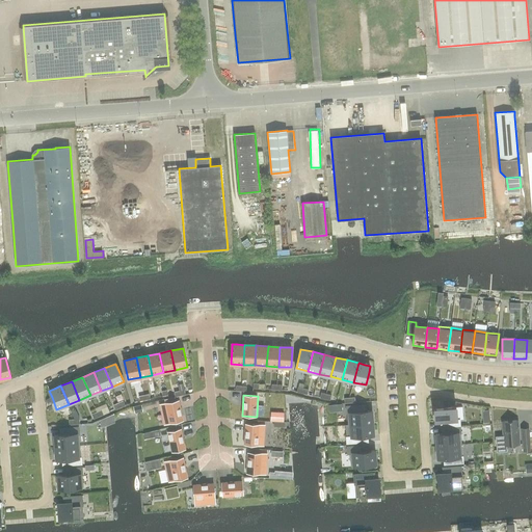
[(165,403),(160,405),(162,411),(167,410),(169,423),(183,420),(179,400),(165,403)]
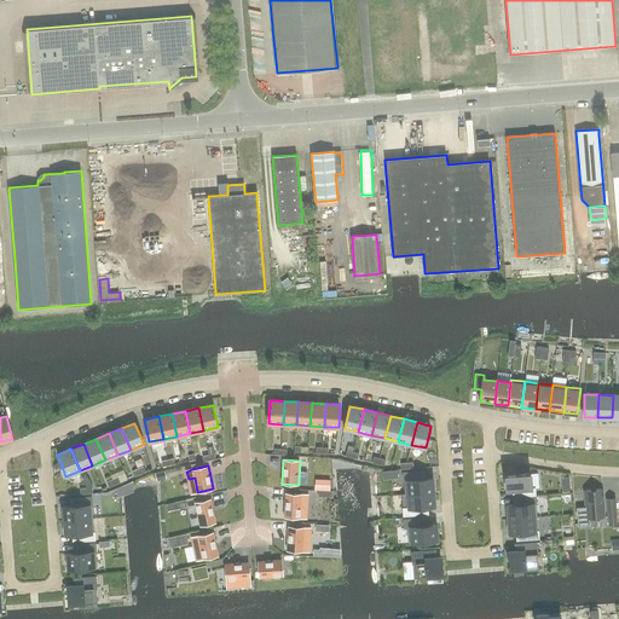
[(508,474),(505,474),(507,491),(519,490),(520,497),(536,496),(534,489),(532,489),(531,473),(516,474),(516,469),(507,470),(508,474)]
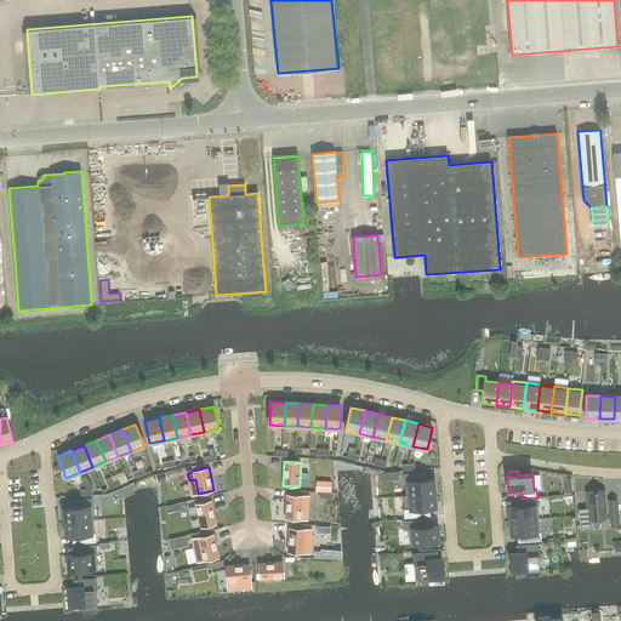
[(421,480),(421,473),(405,474),(406,495),(406,496),(436,494),(434,479),(421,480)]
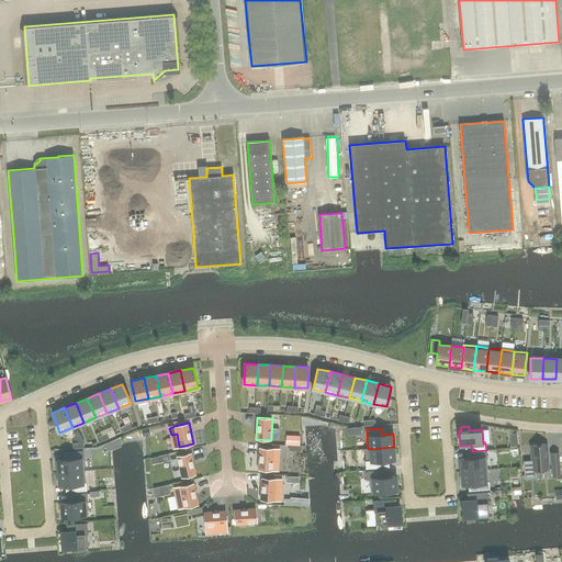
[(299,446),(300,436),(287,435),(285,445),(299,446)]
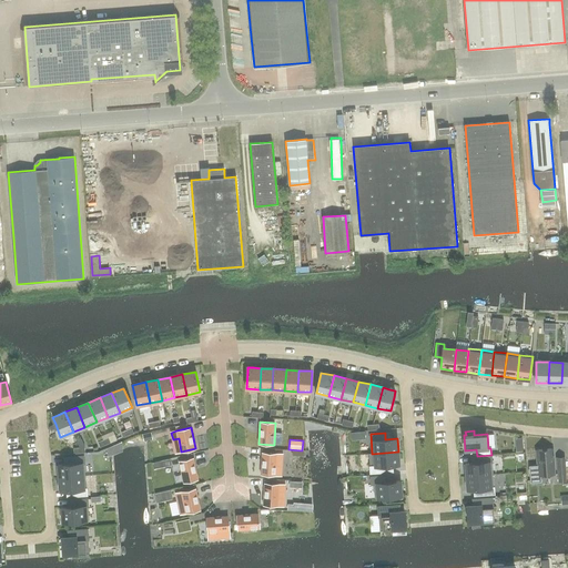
[(555,475),(553,448),(553,449),(546,449),(544,449),(538,450),(538,449),(537,449),(538,465),(529,466),(530,483),(541,482),(541,475),(554,474),(554,475),(555,475)]
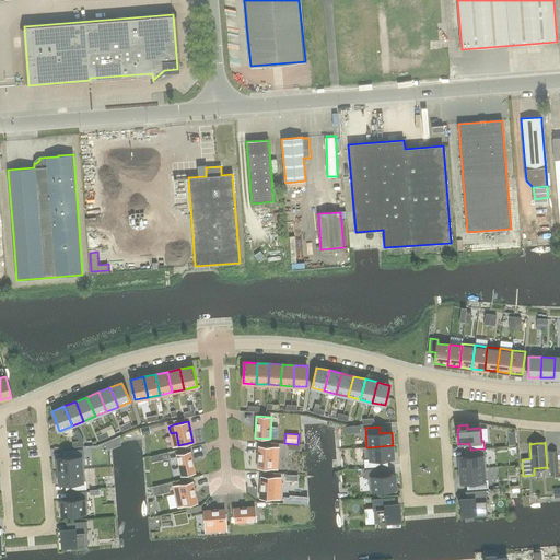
[(394,458),(393,445),(366,447),(366,446),(364,446),(365,467),(383,465),(382,458),(394,458)]
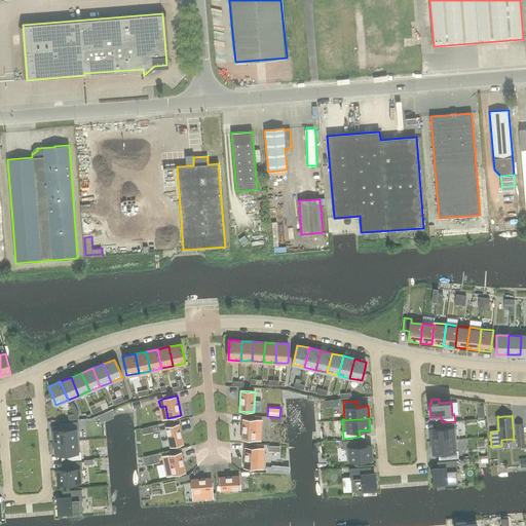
[(256,440),(256,427),(262,427),(262,420),(257,420),(242,419),(241,439),(256,440)]
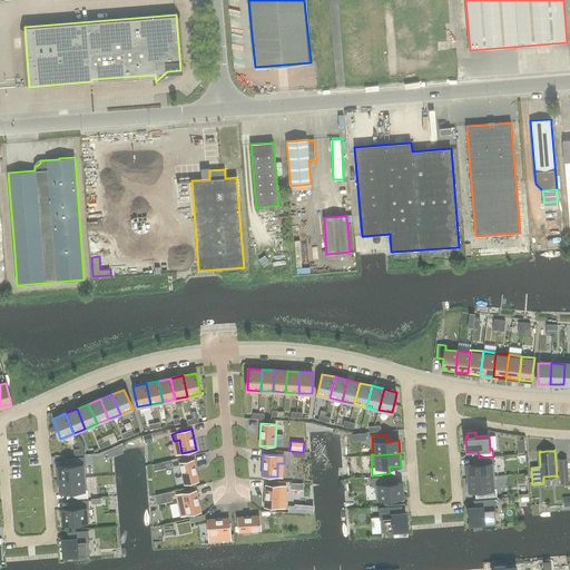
[(494,477),(493,457),(479,458),(479,464),(468,465),(469,478),(494,477)]
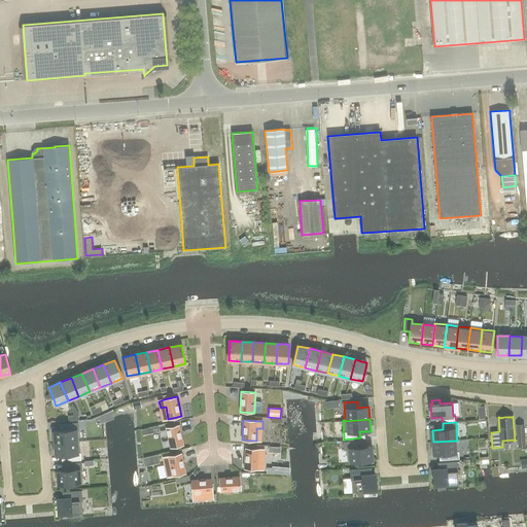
[(58,431),(55,431),(55,437),(56,444),(79,442),(78,423),(65,424),(65,430),(58,431)]
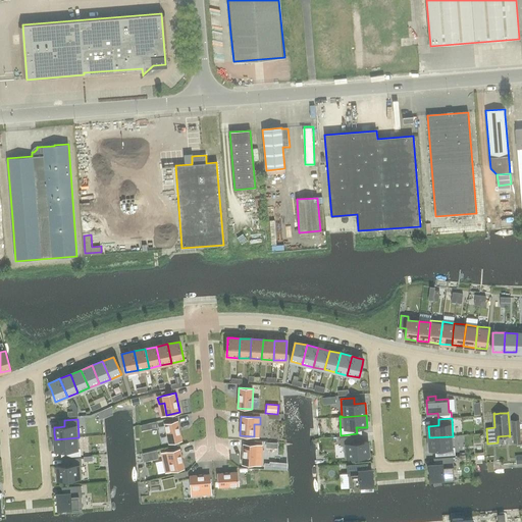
[(164,424),(169,444),(183,440),(178,421),(164,424)]
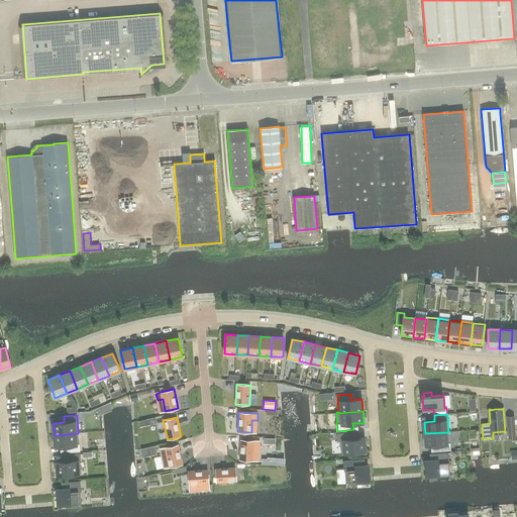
[(366,451),(365,438),(353,438),(353,432),(337,434),(338,440),(340,440),(341,453),(366,451)]
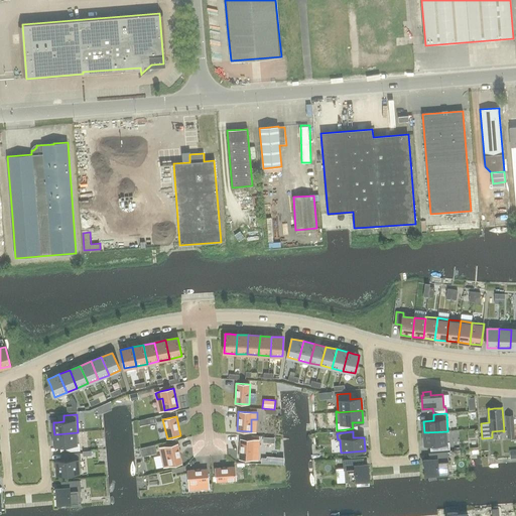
[(449,448),(447,431),(424,432),(425,444),(435,443),(436,449),(449,448)]
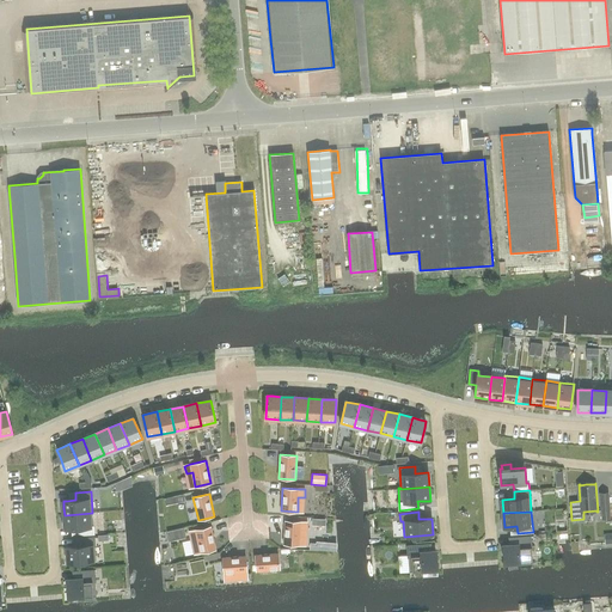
[(95,534),(92,513),(65,515),(66,528),(78,528),(79,536),(95,534)]
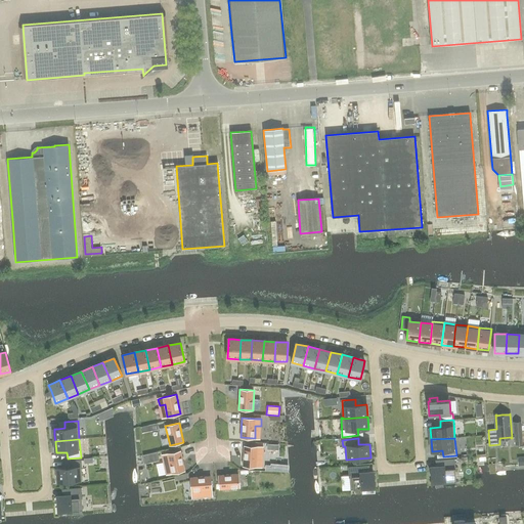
[(257,459),(258,446),(245,446),(243,466),(257,467),(257,466),(262,467),(263,460),(257,459)]
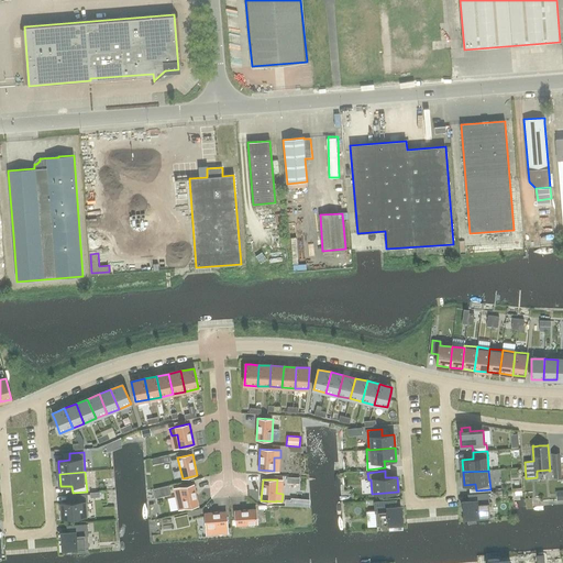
[(180,487),(180,488),(174,489),(176,497),(181,495),(185,508),(199,505),(195,484),(180,487)]
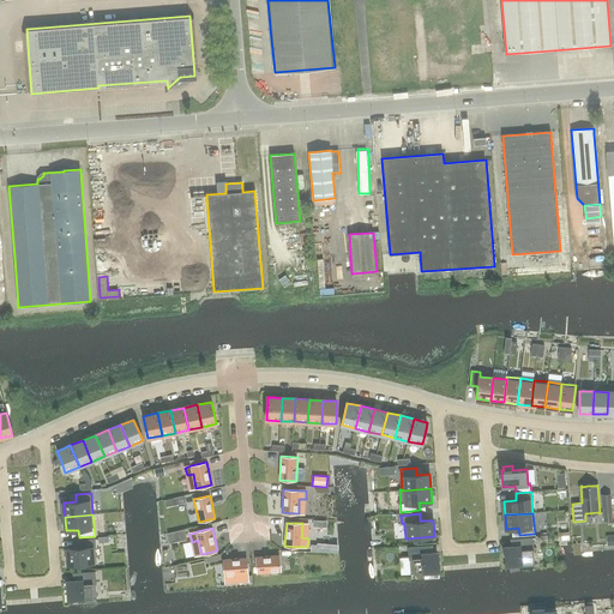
[(170,543),(186,540),(185,529),(168,534),(170,543)]
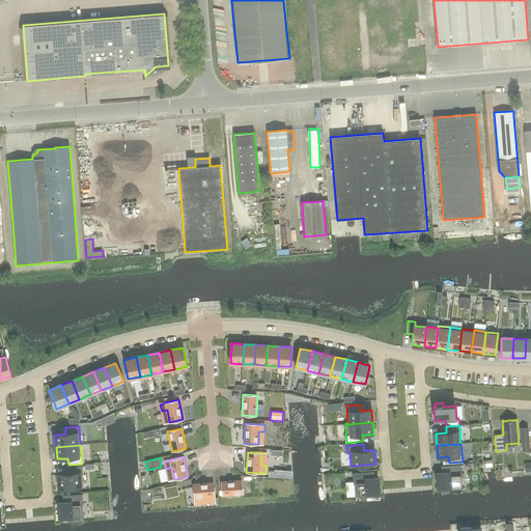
[(460,466),(447,467),(447,473),(437,473),(438,487),(450,486),(451,488),(463,487),(460,466)]
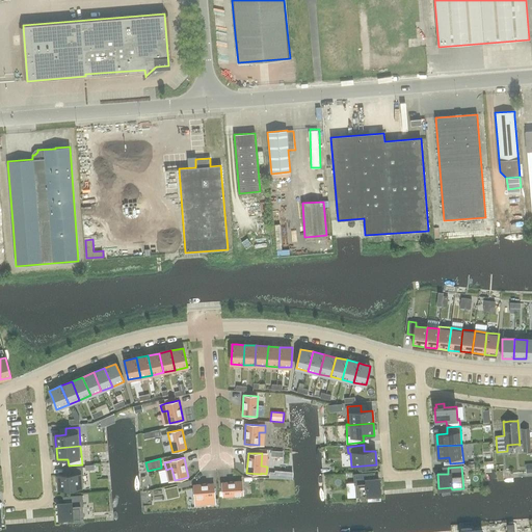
[(58,481),(59,489),(84,487),(82,468),(69,469),(69,475),(61,475),(58,476),(58,481)]
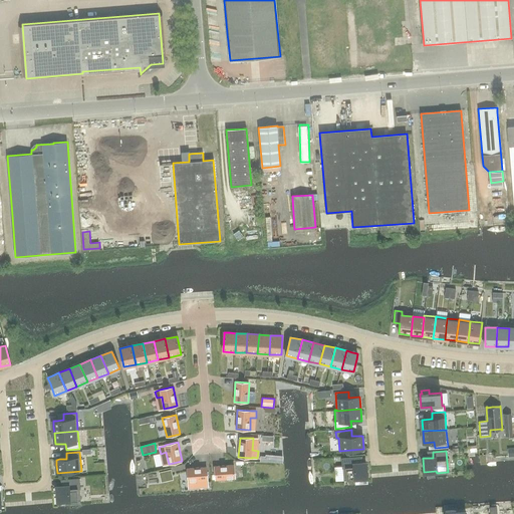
[(355,464),(355,458),(342,459),(344,480),(355,480),(354,477),(367,476),(366,463),(355,464)]
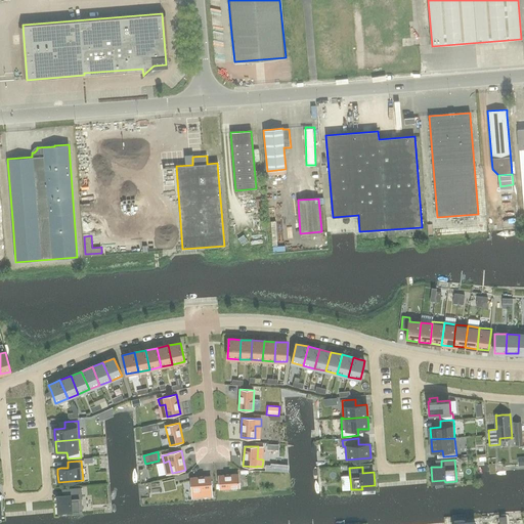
[(238,474),(219,475),(220,489),(239,487),(238,474)]
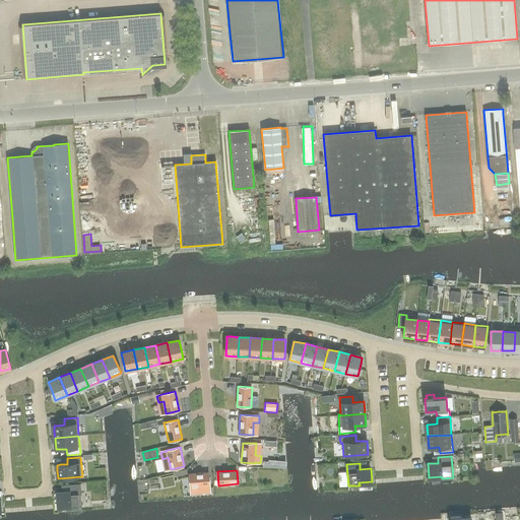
[(189,474),(190,488),(191,495),(210,493),(210,485),(209,472),(189,474)]
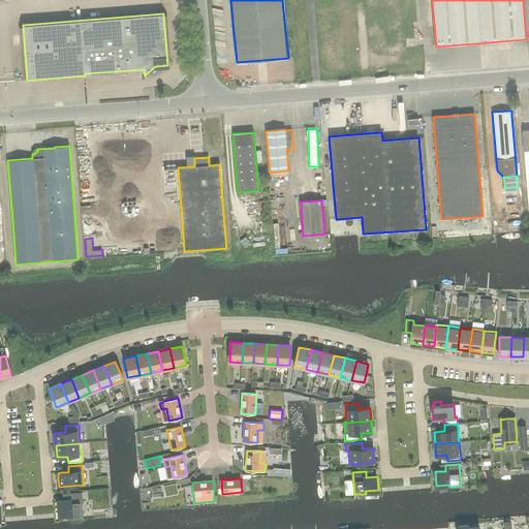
[(165,494),(178,491),(176,484),(164,487),(165,494)]
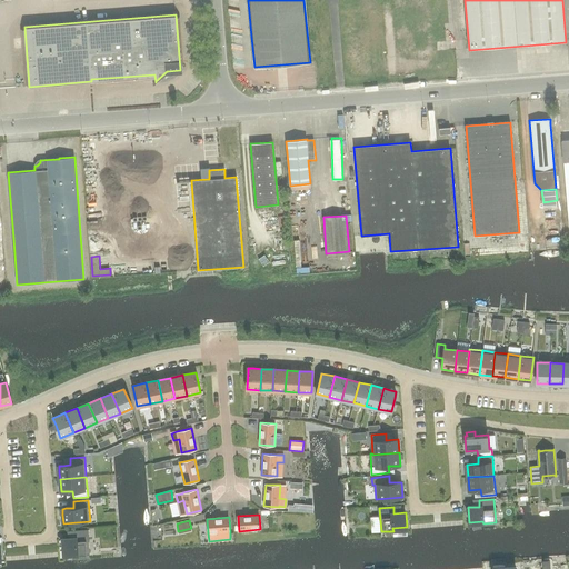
[(62,542),(63,553),(77,552),(78,556),(90,555),(88,530),(73,531),(73,538),(66,539),(62,539),(62,542)]
